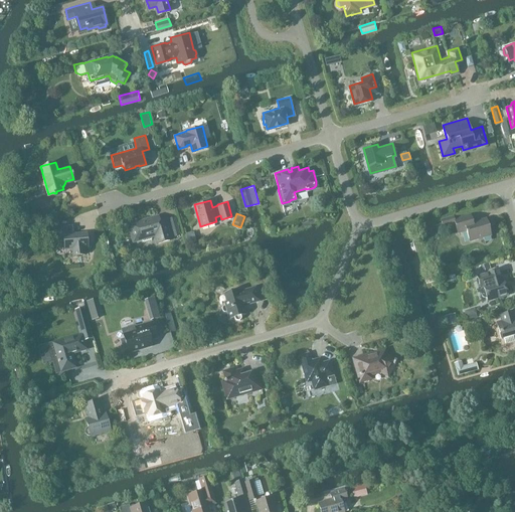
[(473,221),(470,213),(454,218),(458,231),(467,229),(470,239),(491,233),(486,217),(473,221)]
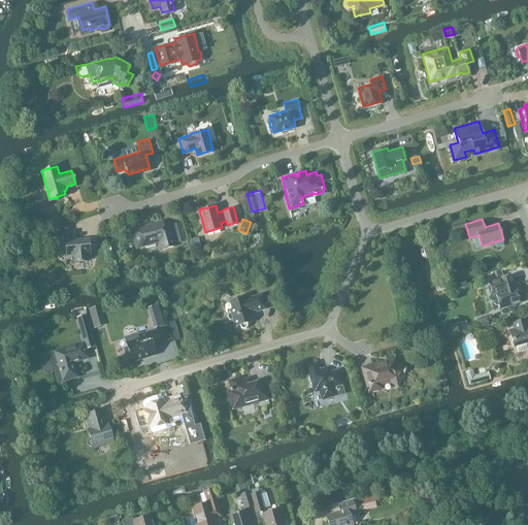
[(174,241),(170,224),(164,226),(162,220),(130,228),(135,247),(145,243),(146,245),(156,243),(155,240),(159,239),(161,247),(170,243),(170,242),(174,241)]
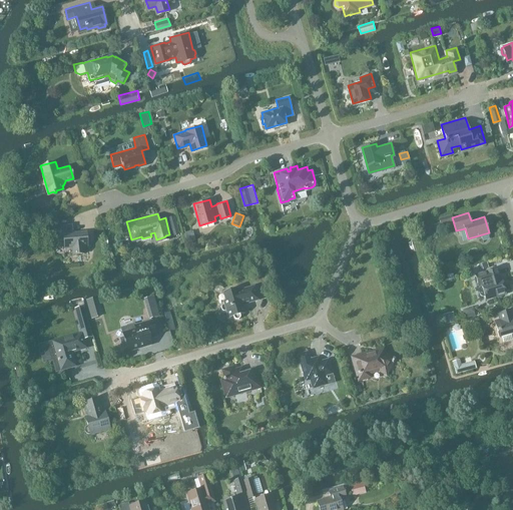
[(174,214),(167,216),(172,234),(179,232),(174,214)]
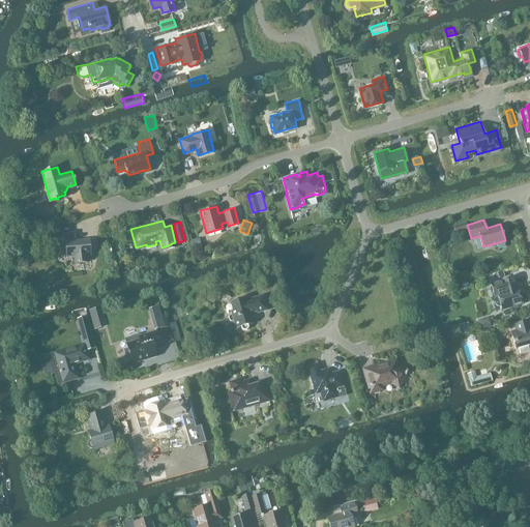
[(76,239),(75,230),(57,232),(59,246),(66,245),(66,255),(75,254),(76,261),(87,260),(86,253),(90,253),(89,238),(76,239)]
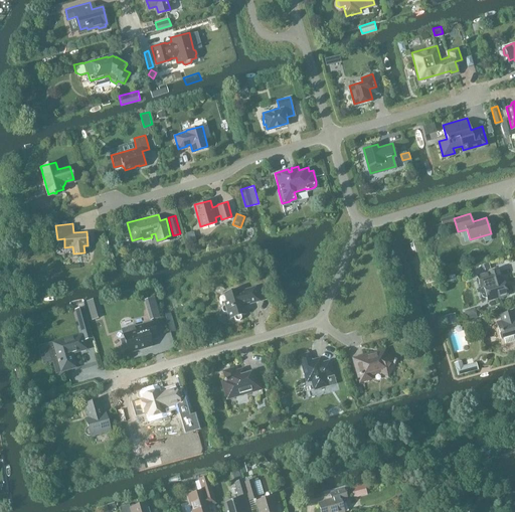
[(481,285),(483,285),(484,287),(483,288),(481,290),(481,292),(482,295),(483,296),(487,296),(487,299),(508,294),(504,279),(502,279),(499,268),(478,275),(481,285)]
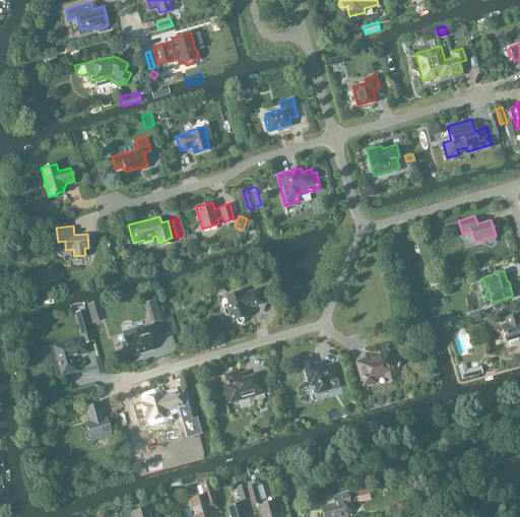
[(262,302),(258,287),(258,288),(254,289),(253,289),(242,293),(241,291),(226,295),(229,303),(226,304),(228,306),(226,307),(224,308),(224,310),(224,312),(225,312),(228,313),(230,313),(232,320),(237,318),(237,320),(238,321),(240,322),(241,321),(243,320),(243,318),(242,317),(248,315),(246,306),(249,305),(250,306),(262,302)]
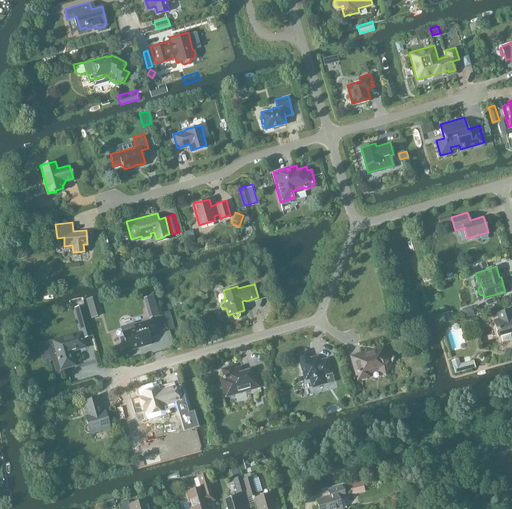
[(95,296),(88,298),(90,307),(98,305),(95,296)]
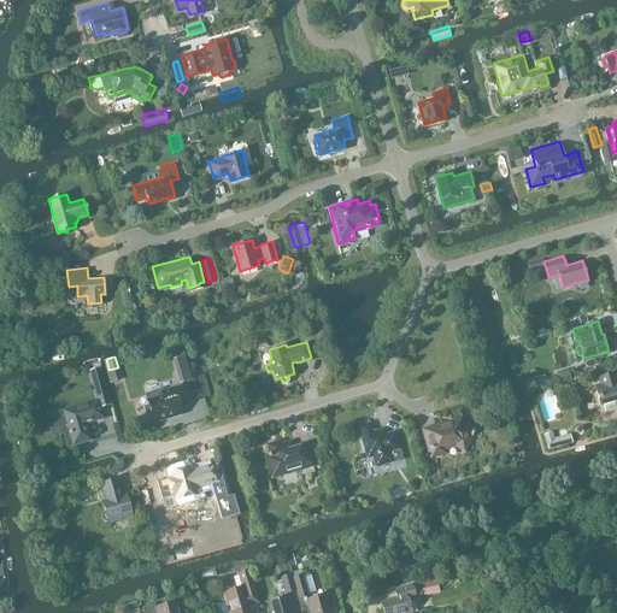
[(188,364),(177,367),(181,381),(192,377),(188,364)]
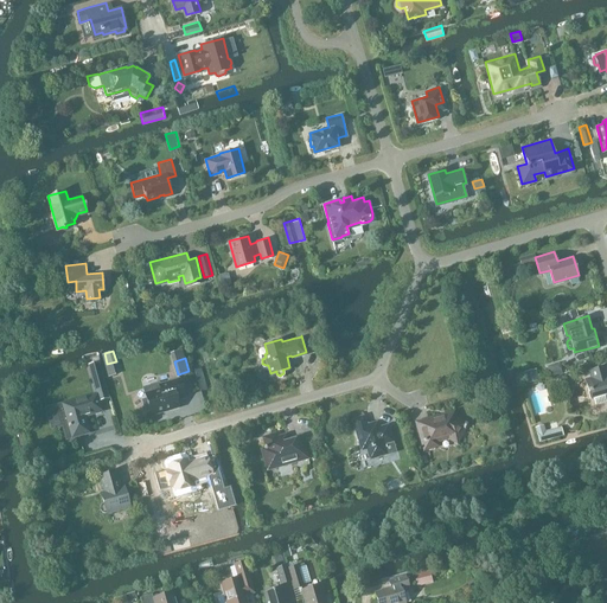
[(96,360),(87,363),(90,374),(100,372),(96,360)]
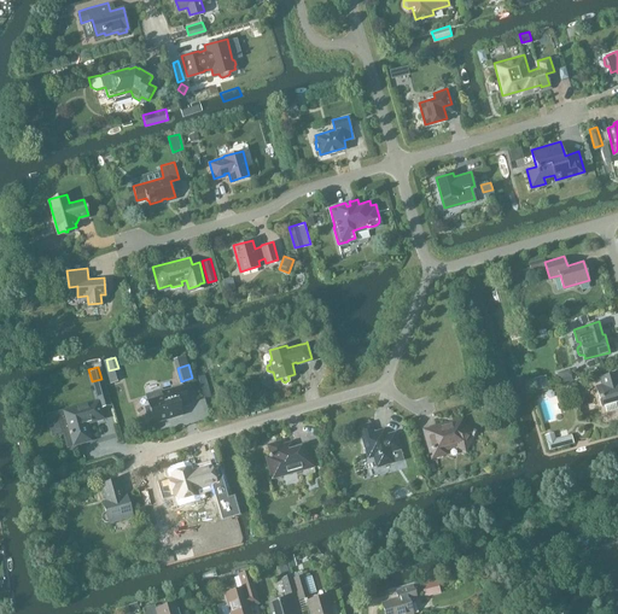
[(617,378),(616,372),(600,376),(602,382),(596,385),(600,398),(602,397),(604,404),(616,401),(617,407),(617,378)]
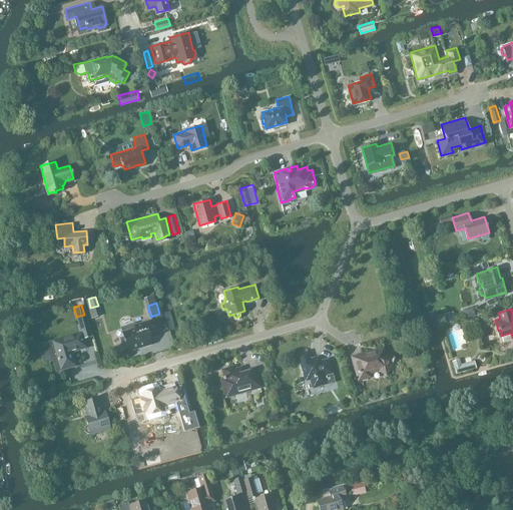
[(453,311),(443,314),(445,322),(455,320),(453,311)]
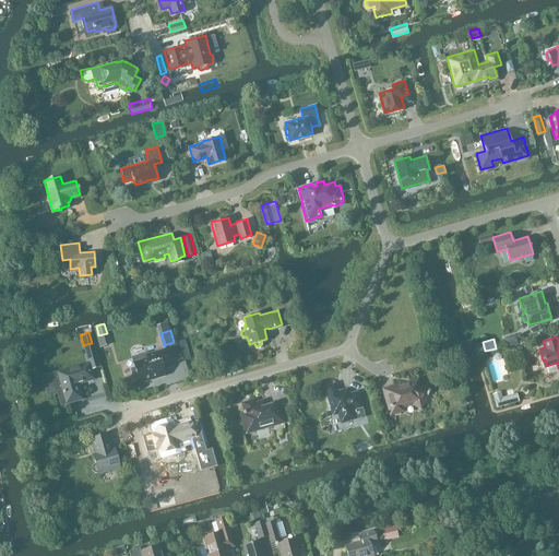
[(32,353),(38,351),(35,342),(28,344),(30,345),(32,353)]
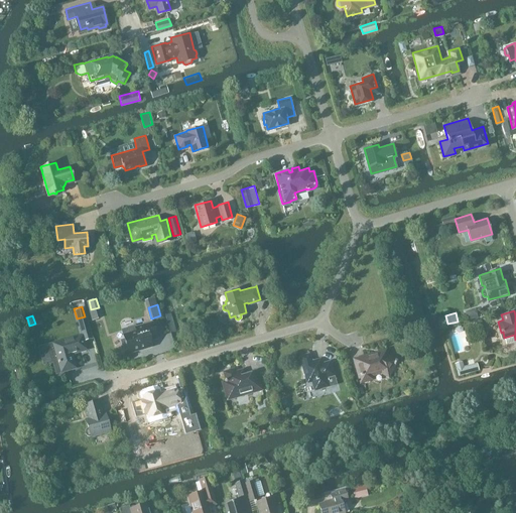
[(126,348),(128,352),(152,345),(150,336),(157,334),(153,322),(122,333),(124,338),(121,339),(124,349),(126,348)]
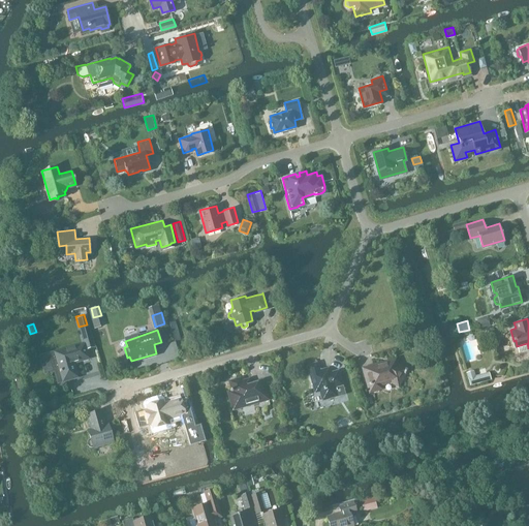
[(55,350),(40,354),(44,371),(54,369),(58,383),(79,377),(78,375),(73,361),(89,357),(85,341),(66,347),(55,350)]
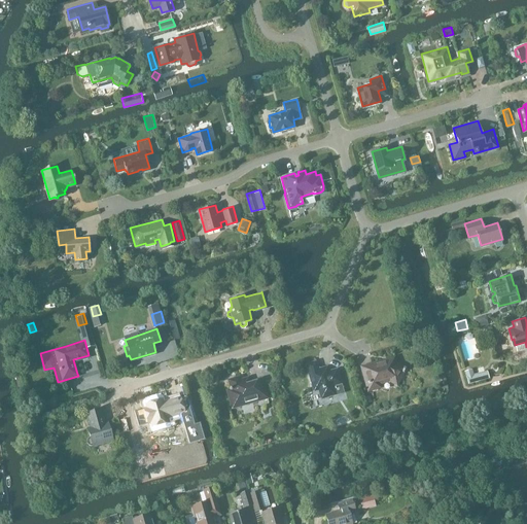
[(396,361),(395,355),(387,357),(388,359),(381,361),(380,359),(373,362),(373,364),(372,364),(371,364),(371,365),(366,367),(366,365),(364,367),(370,385),(379,383),(379,381),(388,378),(396,383),(405,369),(403,368),(405,365),(396,361)]
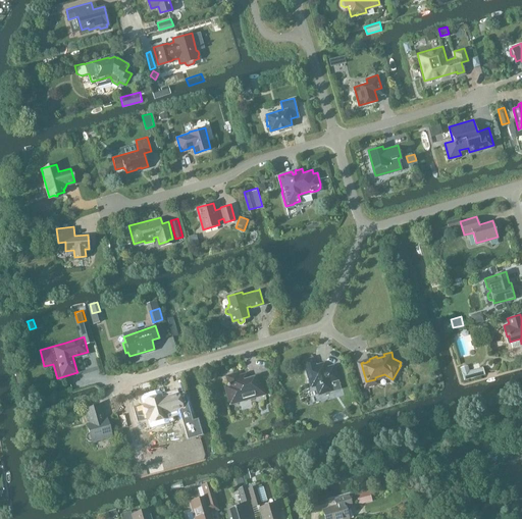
[(313,357),(303,359),(311,385),(316,384),(318,390),(319,391),(321,392),(323,392),(332,390),(340,386),(337,378),(333,364),(325,366),(324,362),(317,364),(313,362),(314,360),(313,357)]
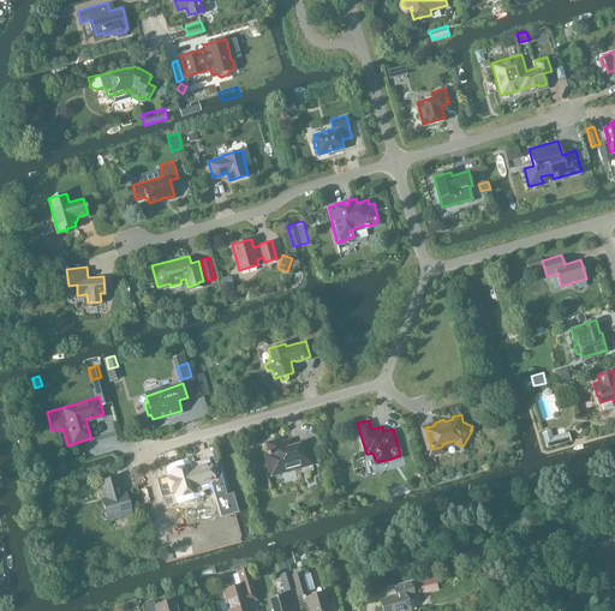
[(547,445),(554,443),(550,433),(543,435),(547,445)]
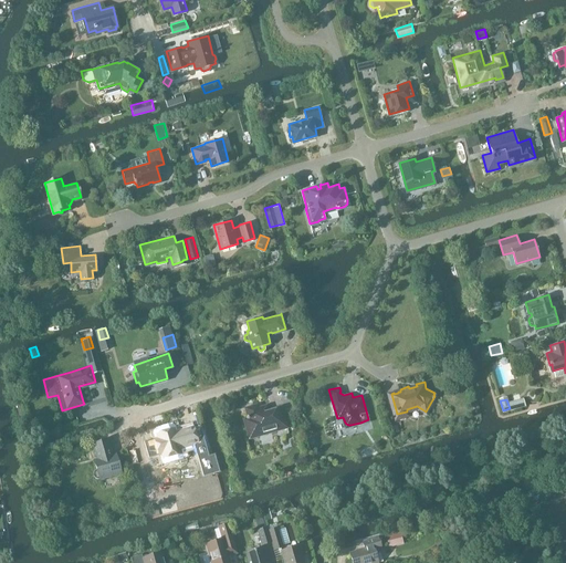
[(268,408),(268,406),(265,405),(264,405),(258,406),(255,405),(250,405),(248,407),(245,408),(248,415),(247,415),(247,417),(243,418),(249,437),(260,434),(259,430),(271,427),(272,430),(287,426),(282,405),(268,408)]
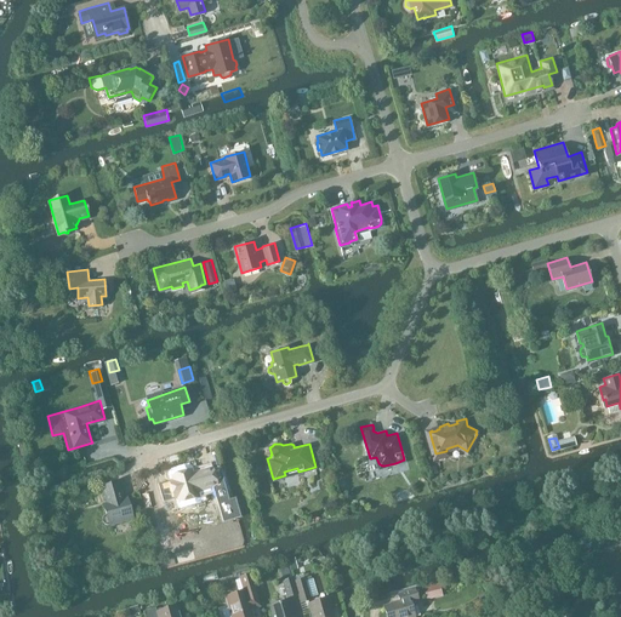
[(193,475),(192,468),(171,474),(174,479),(167,480),(166,483),(170,495),(172,497),(178,495),(180,501),(199,495),(198,490),(217,484),(214,469),(193,475)]
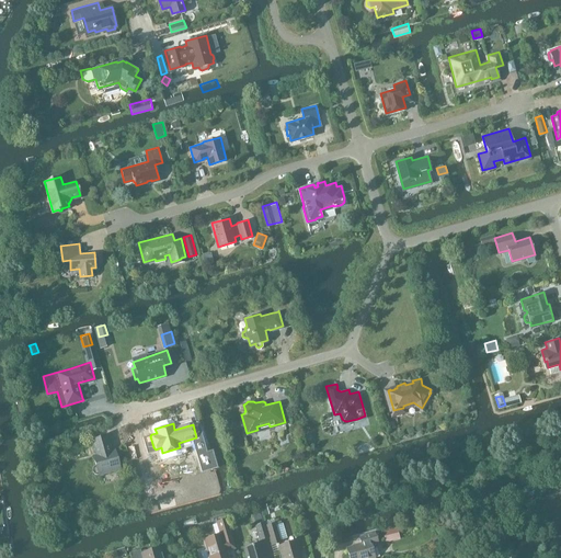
[(114,458),(107,434),(92,439),(96,453),(93,454),(96,464),(95,464),(93,466),(93,468),(93,470),(95,471),(98,473),(99,473),(119,467),(117,457),(114,458)]
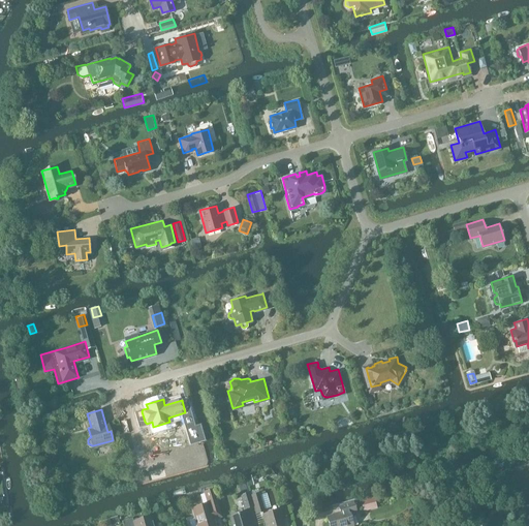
[(139,457),(134,441),(127,443),(131,459),(139,457)]
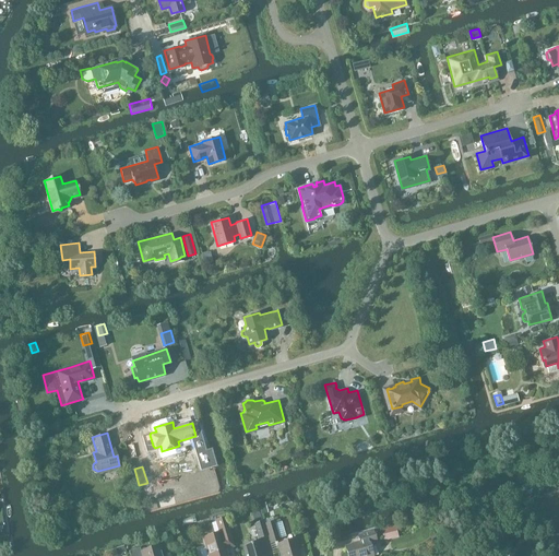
[(207,555),(228,555),(224,537),(232,534),(226,516),(216,519),(219,531),(203,536),(207,555)]
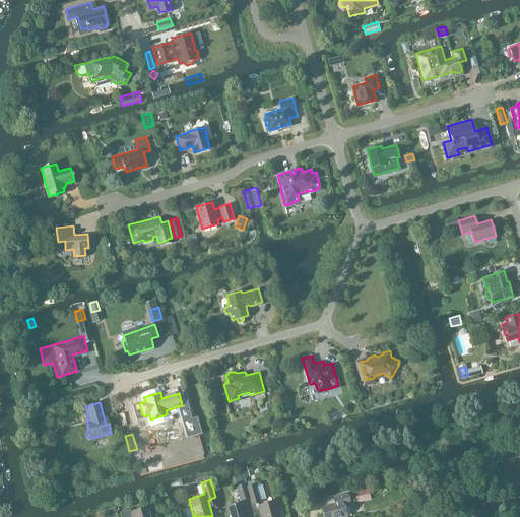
[(241,499),(249,497),(245,482),(237,486),(241,499)]
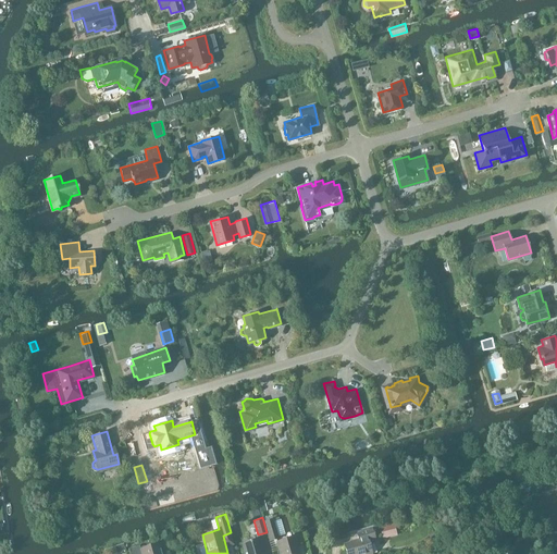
[(270,539),(279,537),(273,518),(264,520),(270,539)]
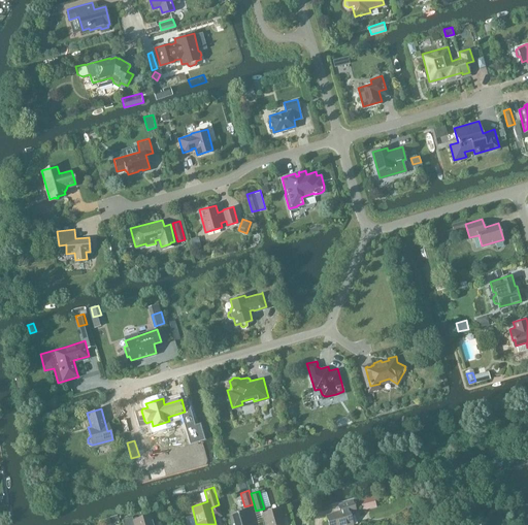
[(340,511),(327,514),(329,524),(351,524),(353,524),(350,512),(356,510),(353,499),(338,503),(340,511)]
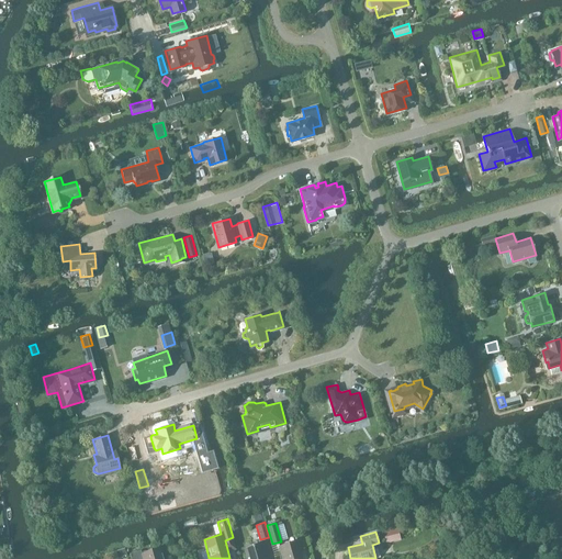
[(283,558),(302,558),(299,549),(301,548),(299,539),(280,545),(283,558)]
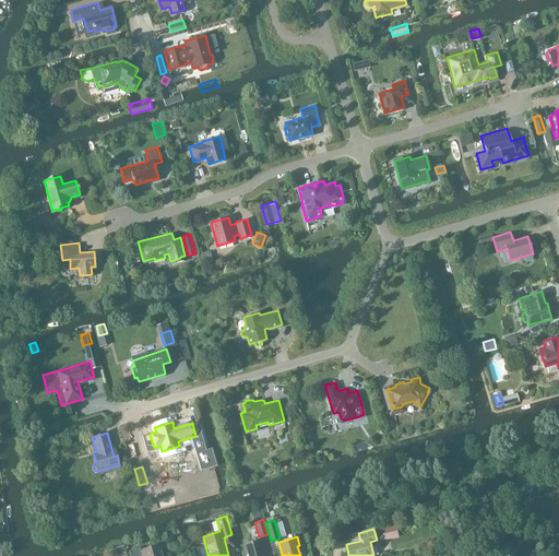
[(246,555),(264,555),(262,547),(264,547),(262,539),(244,544),(246,555)]
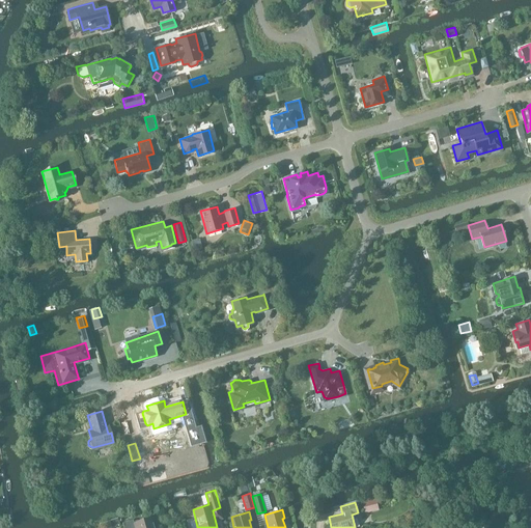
[(118,517),(110,519),(112,525),(120,523),(118,517)]
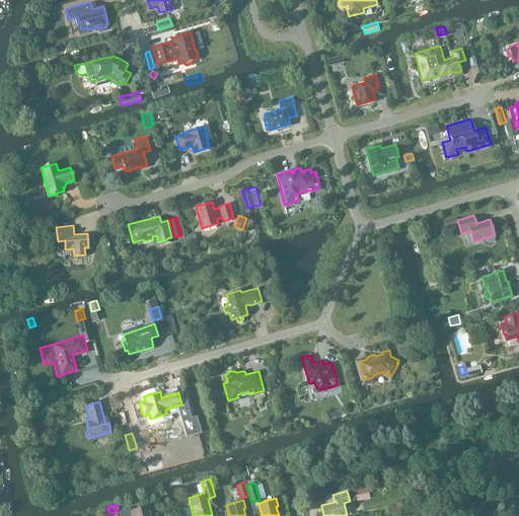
[(151,515),(148,505),(132,510),(130,507),(120,509),(122,515),(151,515)]
